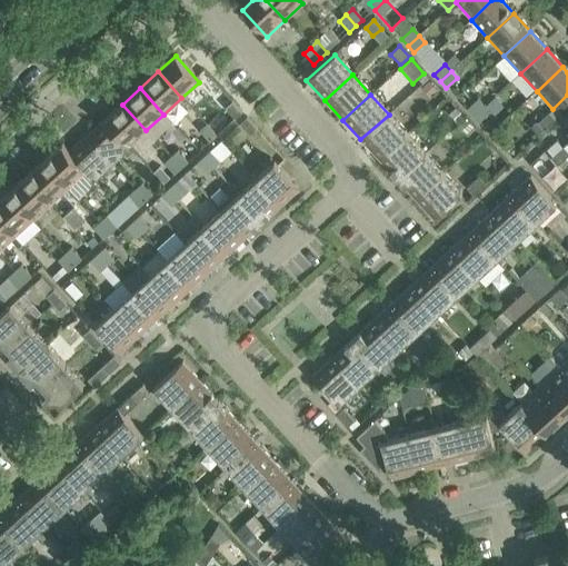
[(472,117),(484,107),(477,100),(467,110),(472,117)]
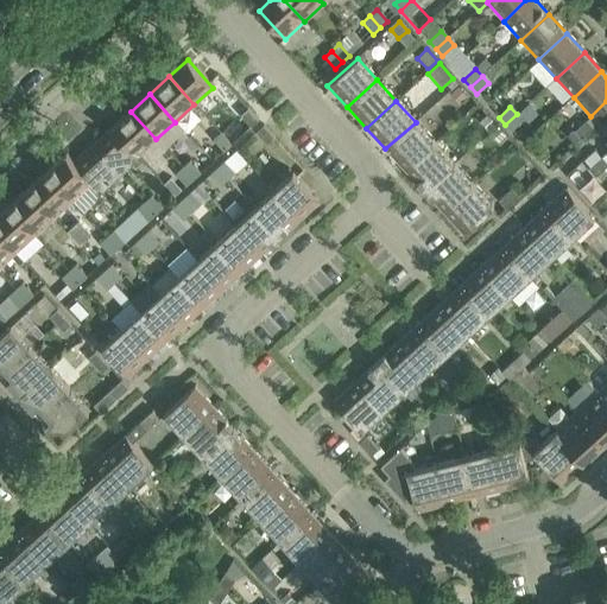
[(258,121),(247,109),(240,116),(251,128),(258,121)]
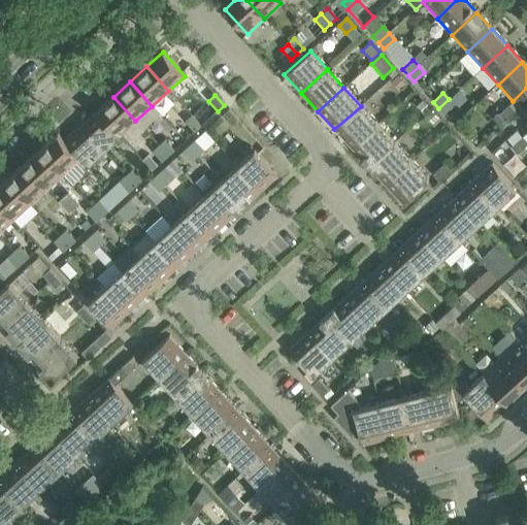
[(135,121),(113,97),(97,111),(119,136),(135,121)]
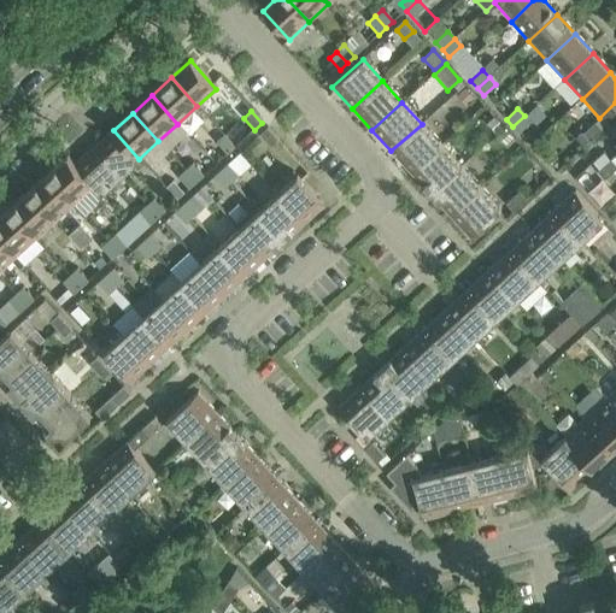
[(532,123),(524,116),(512,127),(520,134),(532,123)]
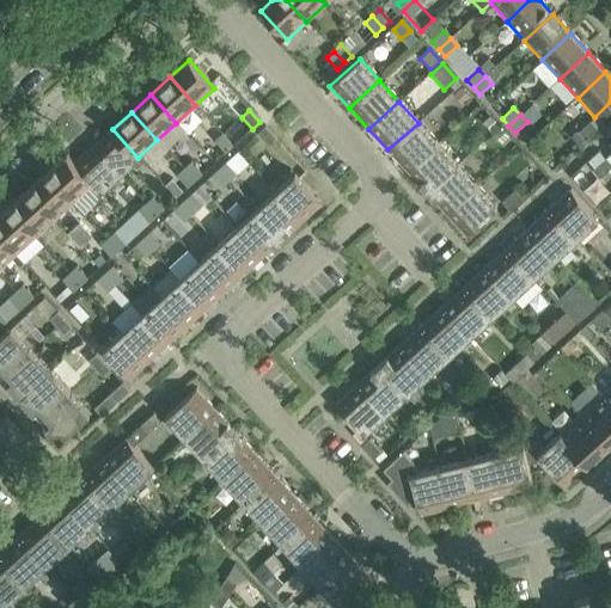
[(590,122),(578,133),(585,140),(597,130),(590,122)]
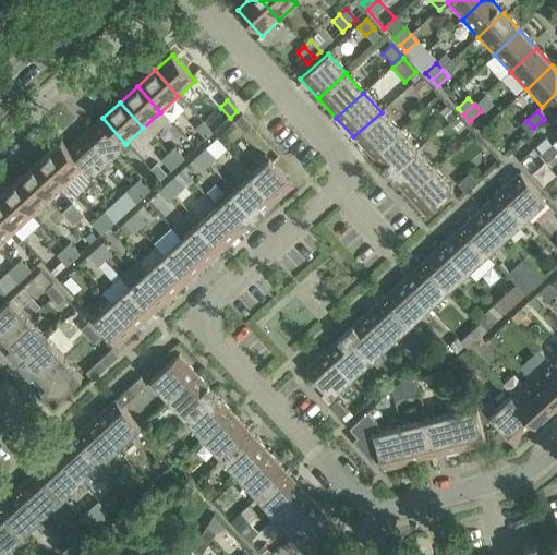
[(372,156),(399,131),(382,112),(353,136),(372,156)]
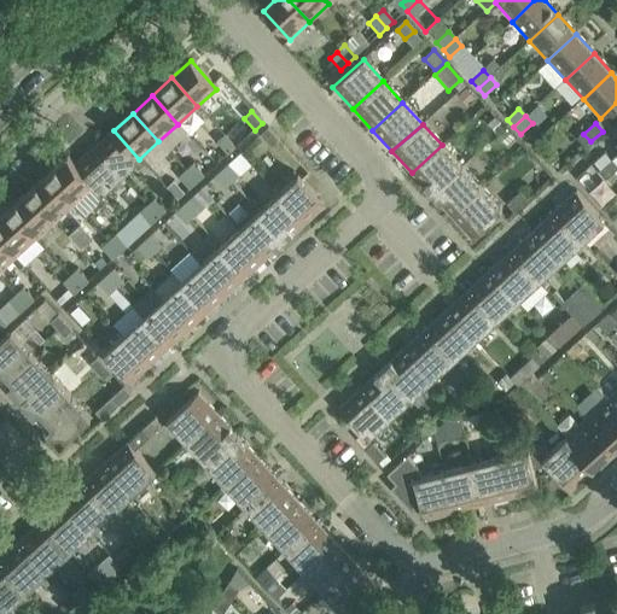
[(278,141),(267,129),(260,135),(271,147),(278,141)]
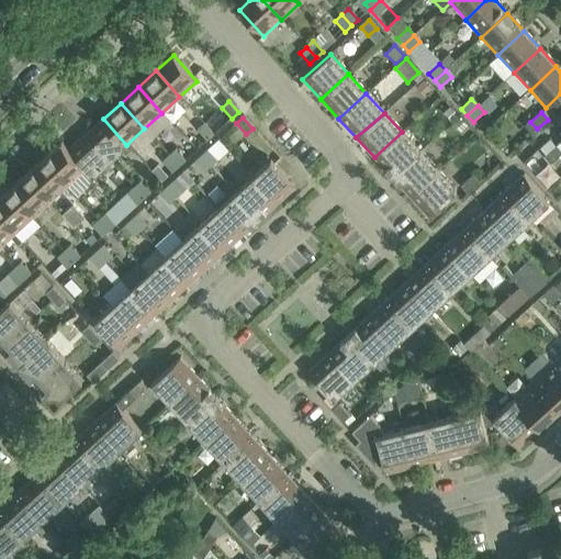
[(126,145),(103,119),(86,135),(109,161),(126,145)]
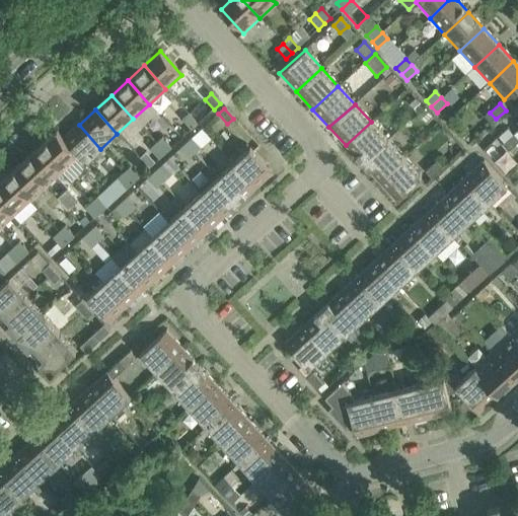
[(191,131),(197,125),(188,115),(181,121),(191,131)]
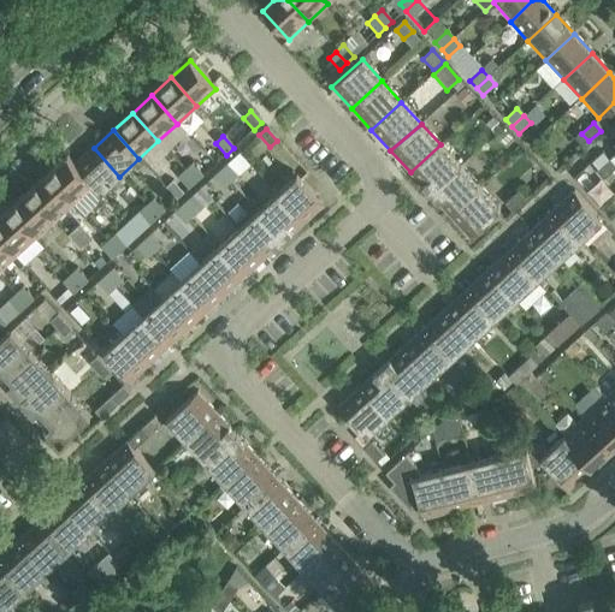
[(430,194),(460,166),(441,144),(411,172),(430,194)]
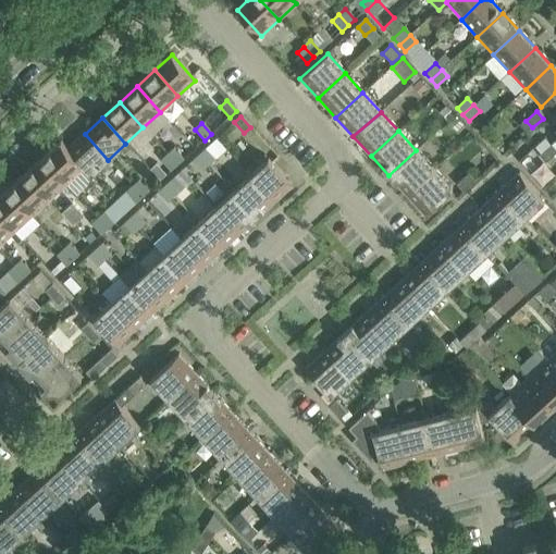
[(108,160),(85,134),(68,149),(83,169),(89,176),(99,187),(118,170),(108,160)]
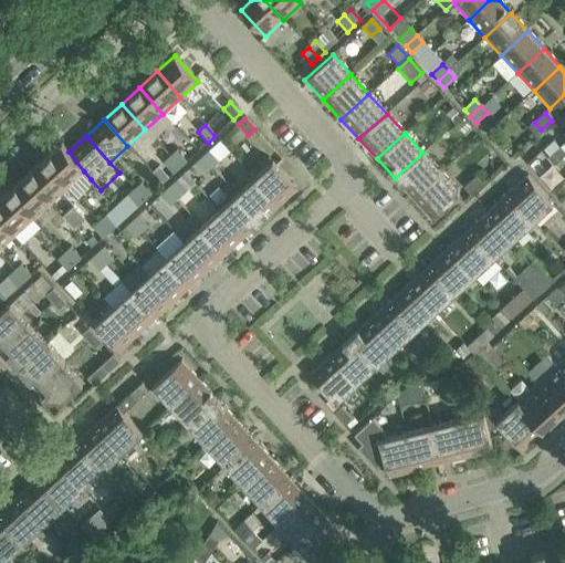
[(61,144),(60,145),(43,160),(67,187),(84,171),(69,152),(61,144)]
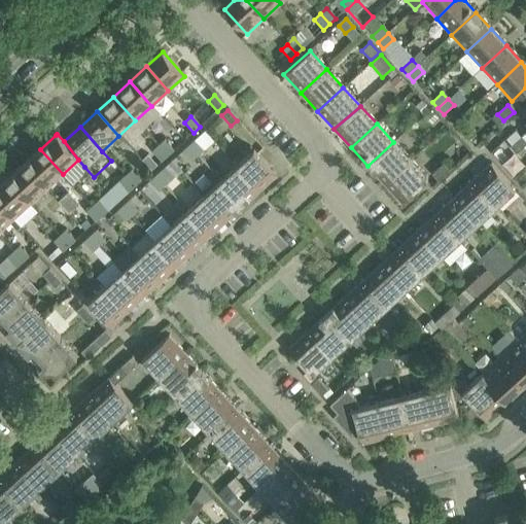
[(516,154),(525,144),(525,142),(521,137),(510,147),(516,154)]
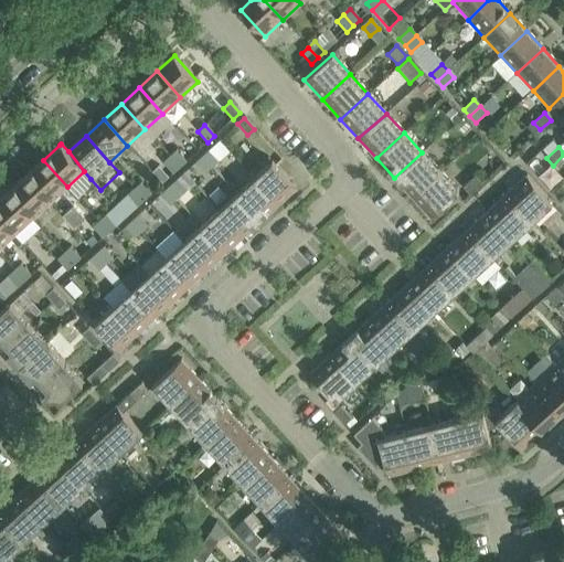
[(187,162),(177,151),(169,157),(180,168),(187,162)]
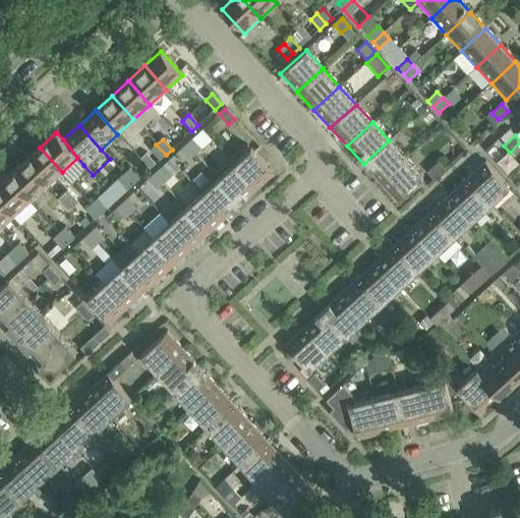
[(201,150),(192,139),(186,146),(195,155),(201,150)]
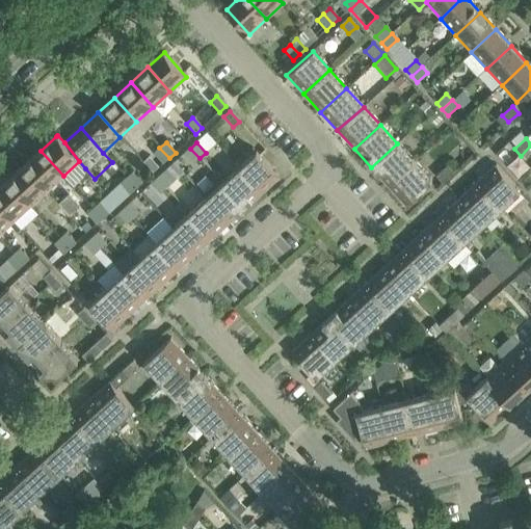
[(389,186),(415,162),(397,143),(371,167),(389,186)]
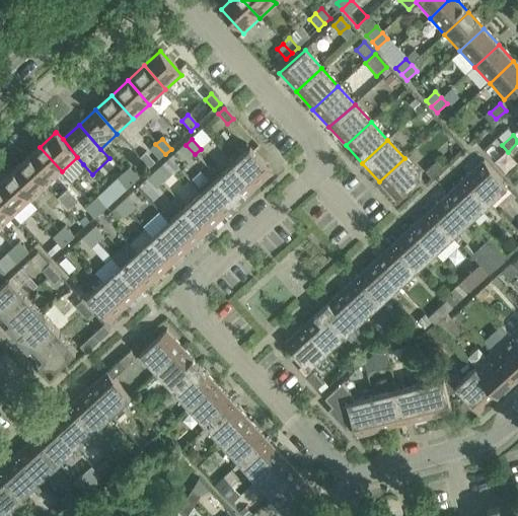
[(165,154),(155,144),(149,150),(158,160),(165,154)]
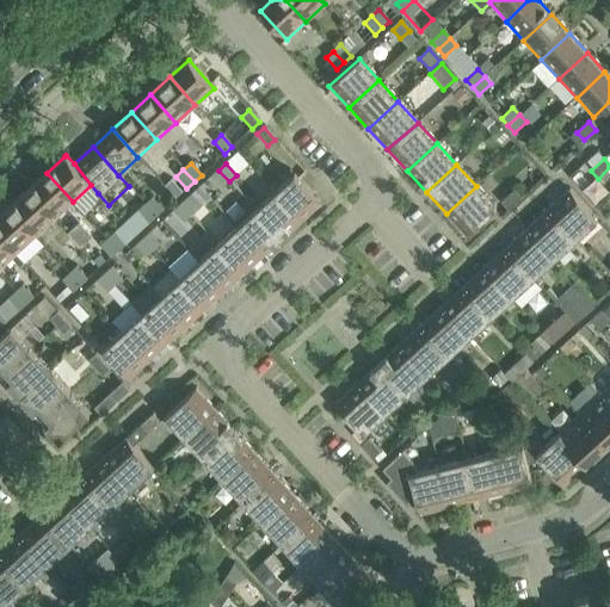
[(229,181),(219,171),(211,177),(222,189),(229,181)]
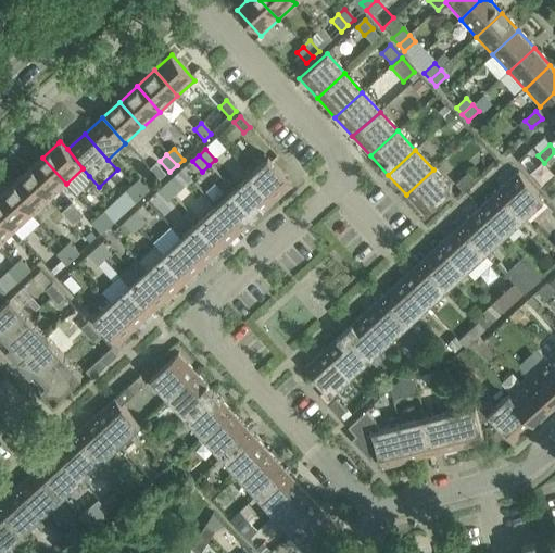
[(66,184),(42,158),(25,174),(49,200),(66,184)]
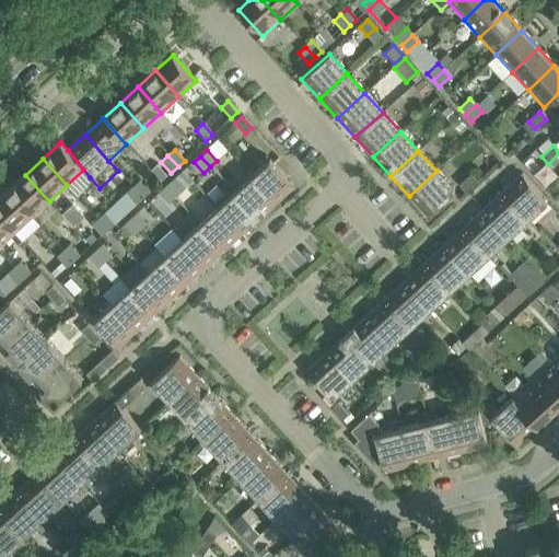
[(269,161),(253,175),(252,176),(276,202),(293,186),(269,161)]
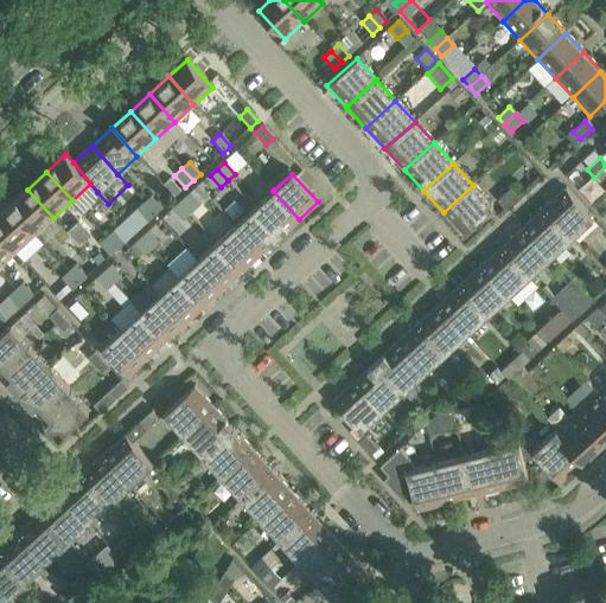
[(170,179),(164,186),(173,197),(180,191),(170,179)]
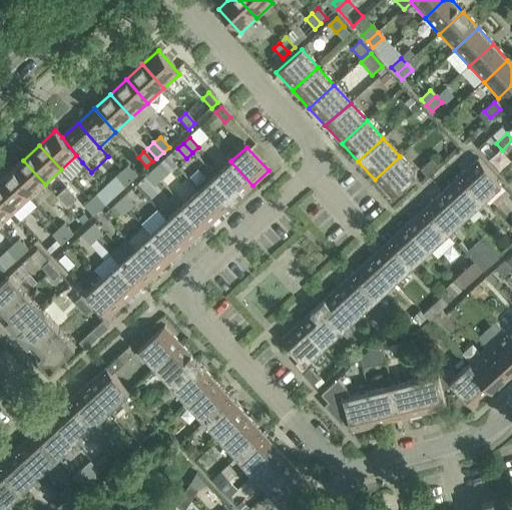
[(416,174),(402,159),(400,156),(375,179),(391,197),(416,174)]
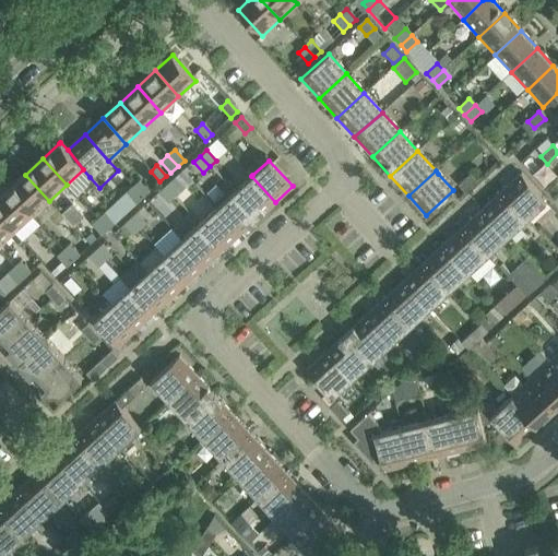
[(49,201),(25,175),(8,191),(32,216),(49,201)]
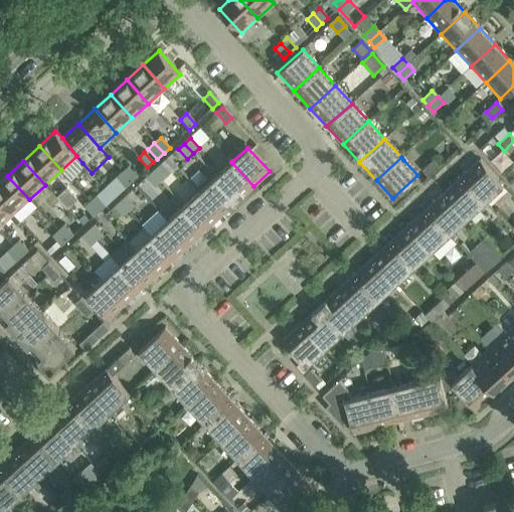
[(433,161),(421,171),(427,177),(439,167),(433,161)]
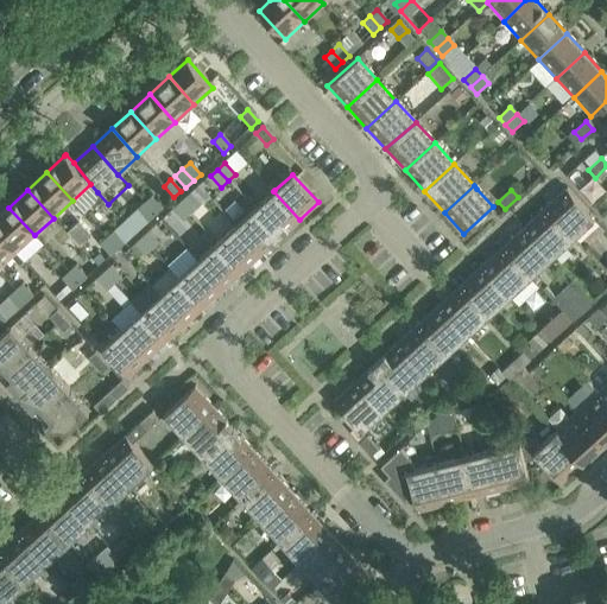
[(593,220),(567,190),(545,209),(573,239),(593,220)]
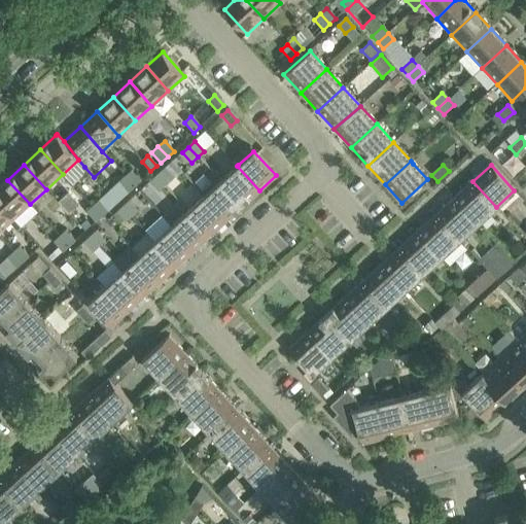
[(259,190),(237,166),(220,181),(242,206),(259,190)]
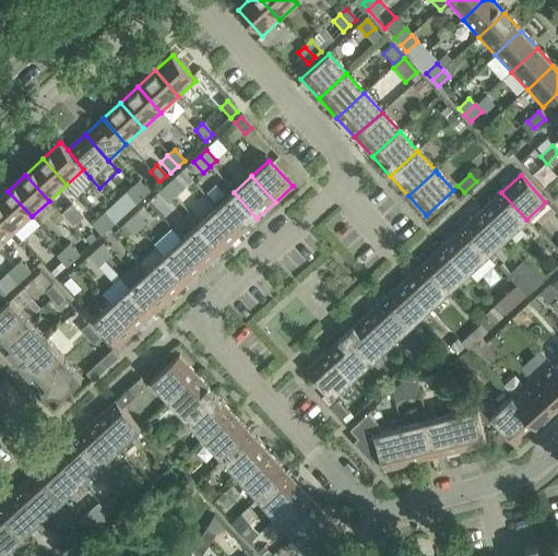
[(149,192),(139,181),(133,188),(143,199),(149,192)]
